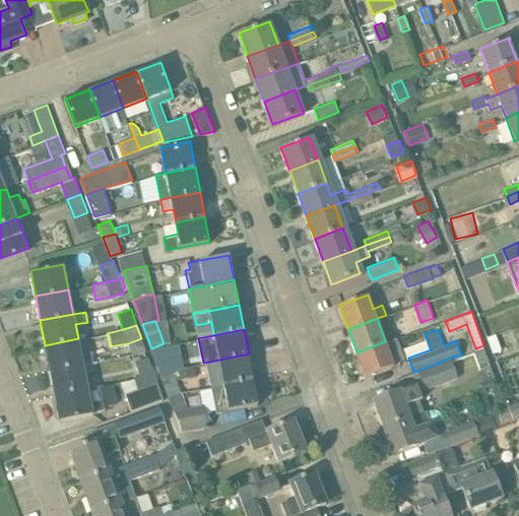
[(405,362),(396,337),(385,341),(357,352),(366,376),(405,362)]
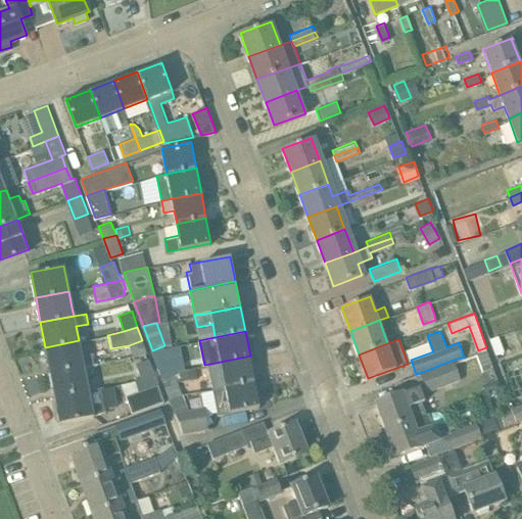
[(79,340),(45,347),(50,372),(84,365),(94,363),(92,352),(82,355),(79,340)]
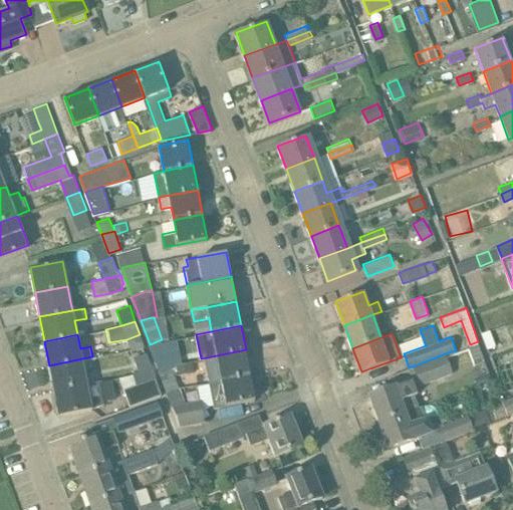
[(158,366),(171,364),(162,339),(150,344),(158,366)]
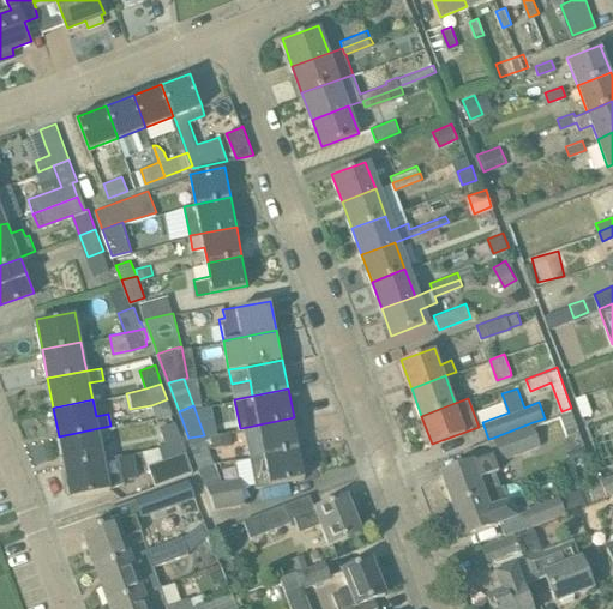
[(568,433),(581,428),(574,408),(571,408),(562,411),(559,412),(568,433)]
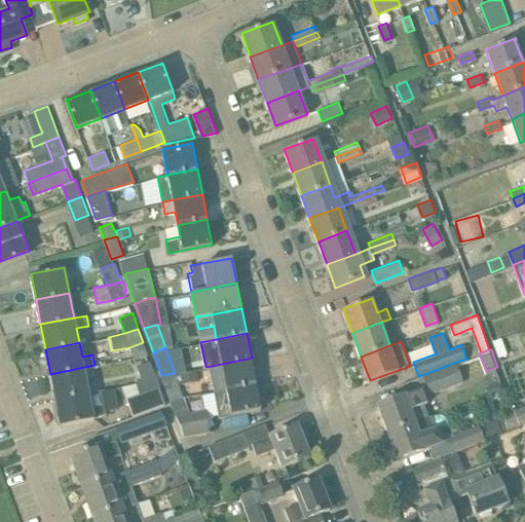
[(216,390),(256,383),(252,358),(212,366),(216,390)]
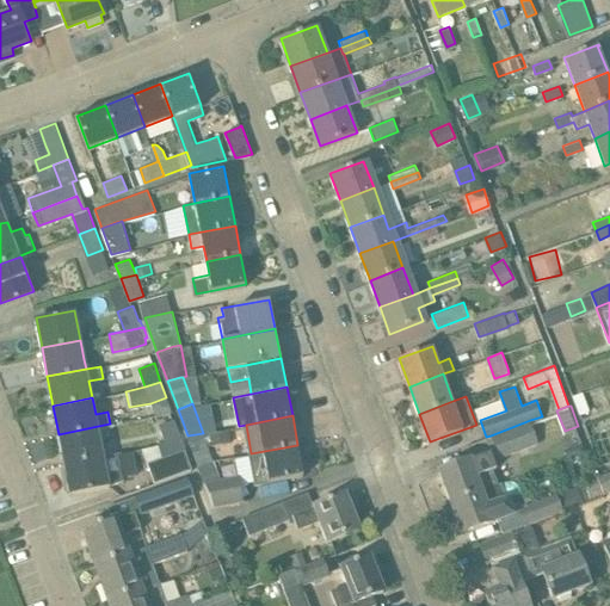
[(173,418),(159,424),(165,443),(180,438),(173,418)]
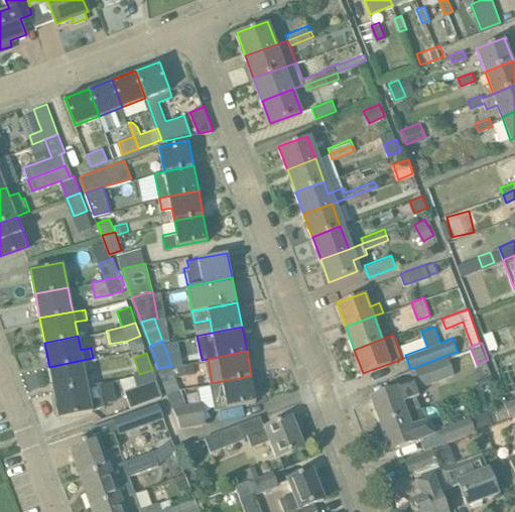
[(421,386),(455,374),(447,355),(414,368),(421,386)]
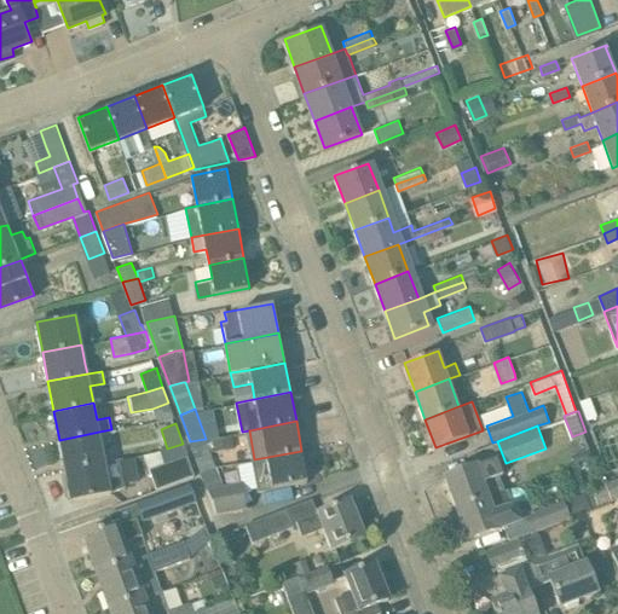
[(99,432),(59,440),(65,469),(105,462),(99,432)]
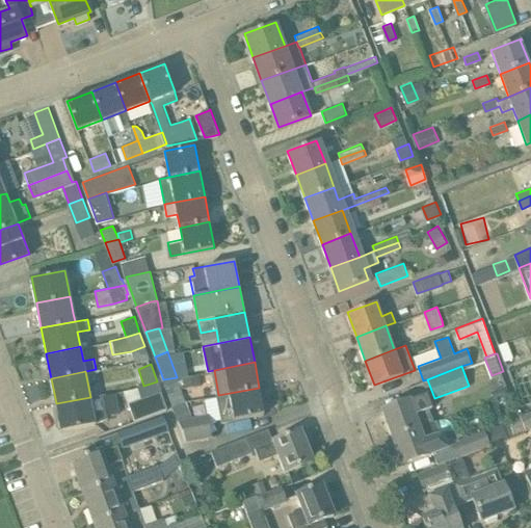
[(200,373),(183,376),(184,381),(185,387),(202,384),(200,373)]
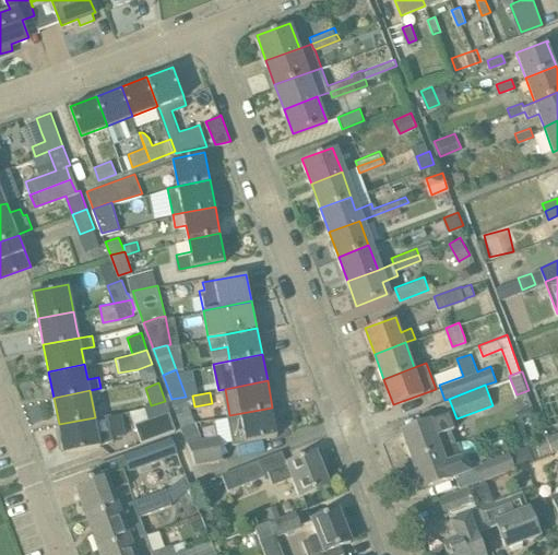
[(186,397),(171,399),(180,423),(196,421),(190,408),(194,406),(192,396),(186,397)]
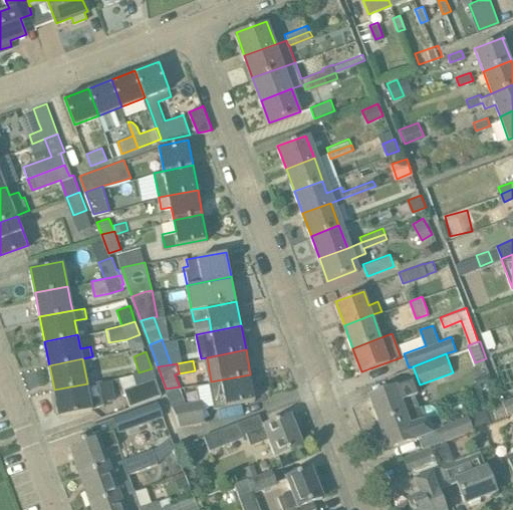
[(137,386),(123,391),(130,406),(162,394),(152,368),(139,372),(133,374),(137,386)]
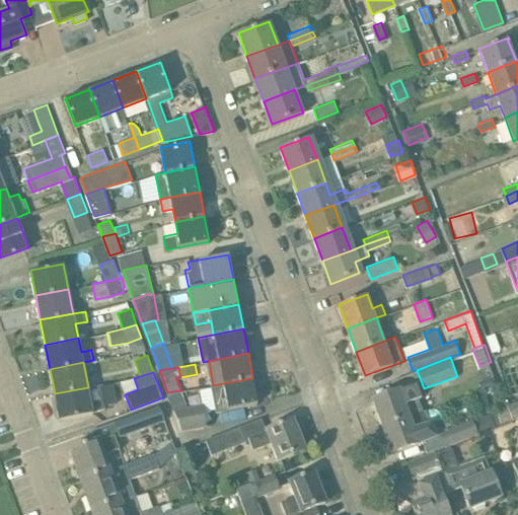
[(494,374),(479,379),(483,387),(497,382),(494,374)]
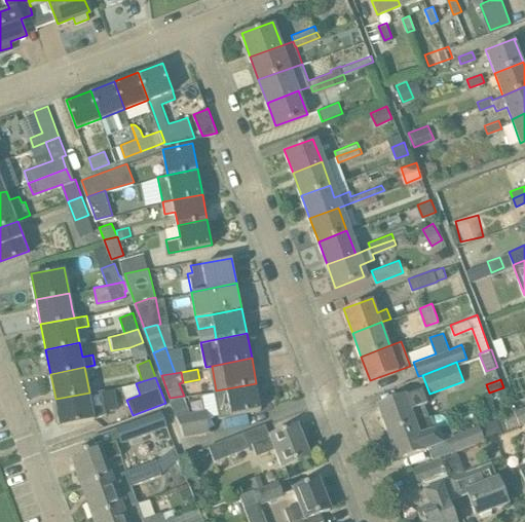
[(261,408),(256,383),(215,392),(219,416),(261,408)]
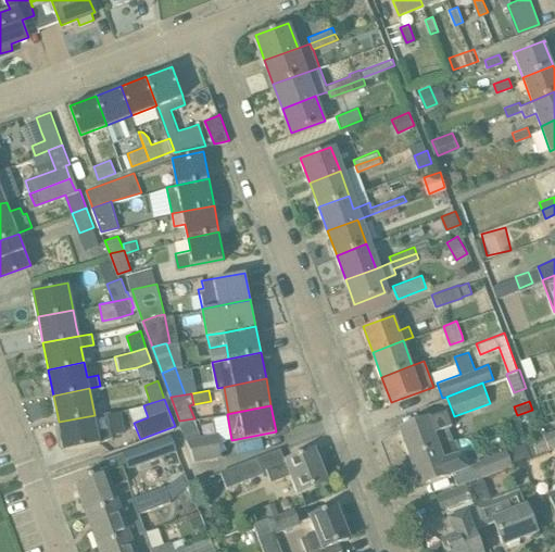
[(400,427),(411,455),(453,439),(449,427),(453,425),(448,411),(429,417),(429,416),(400,427)]
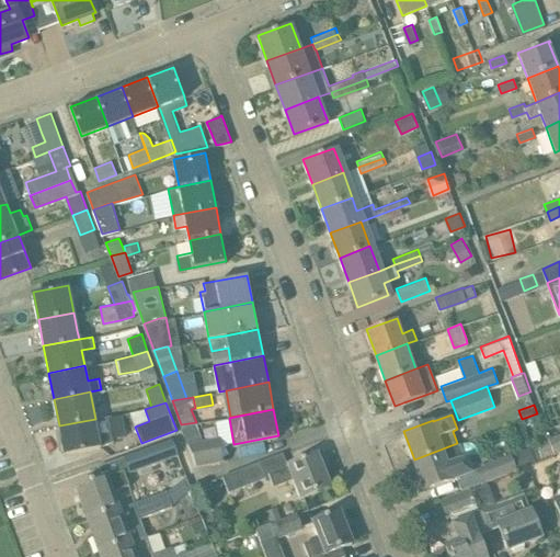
[(95,419),(59,425),(65,453),(100,445),(113,440),(109,416),(95,419)]
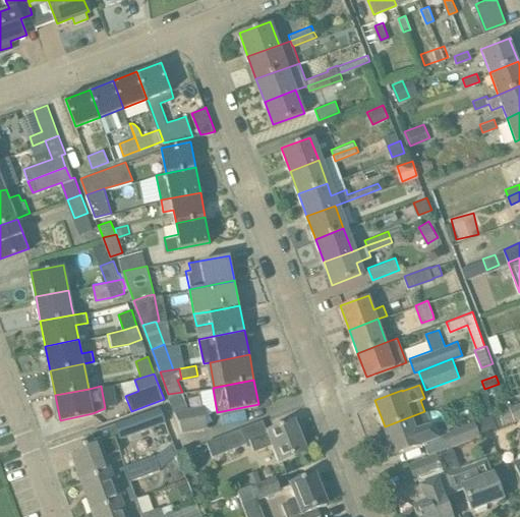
[(208,425),(205,404),(188,407),(182,392),(168,394),(181,431),(208,425)]
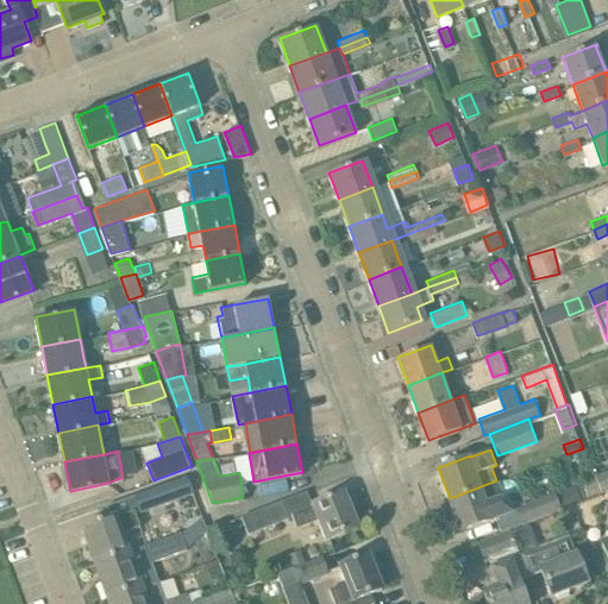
[(83,526),(96,562),(129,551),(121,530),(140,524),(136,510),(139,509),(139,510),(193,491),(187,474),(106,503),(111,516),(106,517),(83,526)]
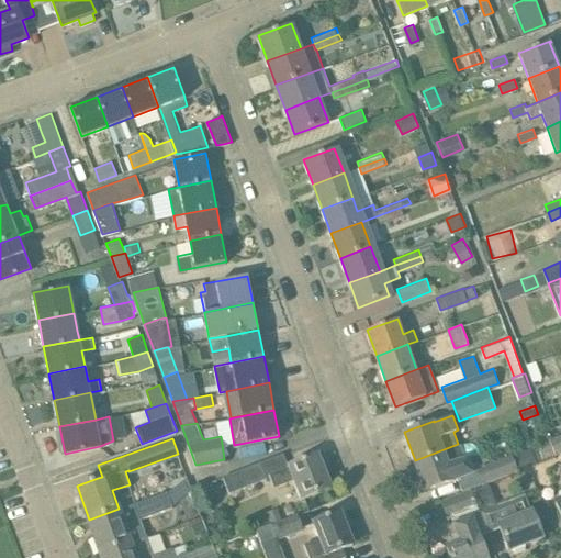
[(473,471),(472,467),(468,457),(467,458),(461,444),(458,444),(415,460),(426,489),(446,481),(455,479),(453,478),(458,477),(473,471)]
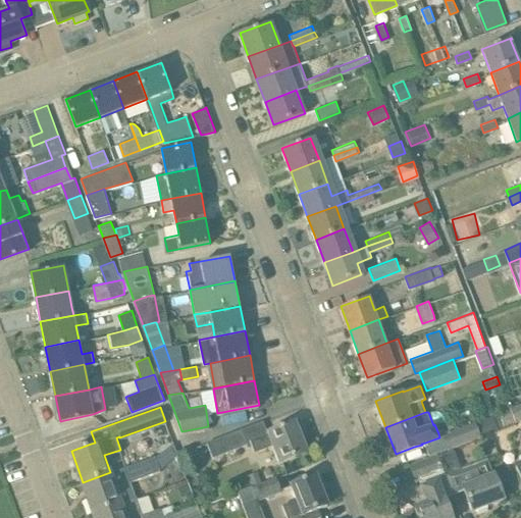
[(449,448),(499,429),(492,414),(476,421),(475,419),(443,432),(449,448)]
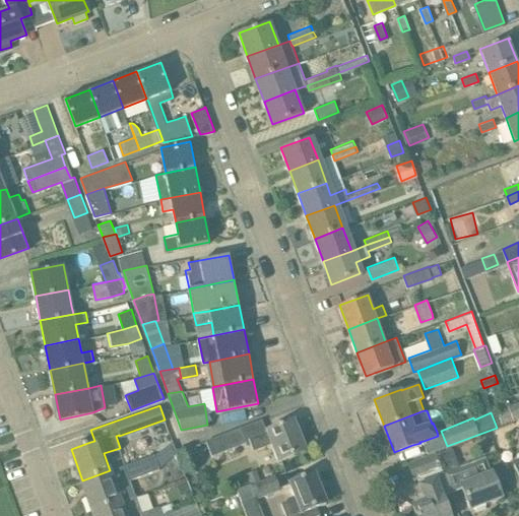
[(275,427),(249,438),(251,444),(254,451),(273,443),(279,459),(286,456),(306,449),(294,420),(275,427)]
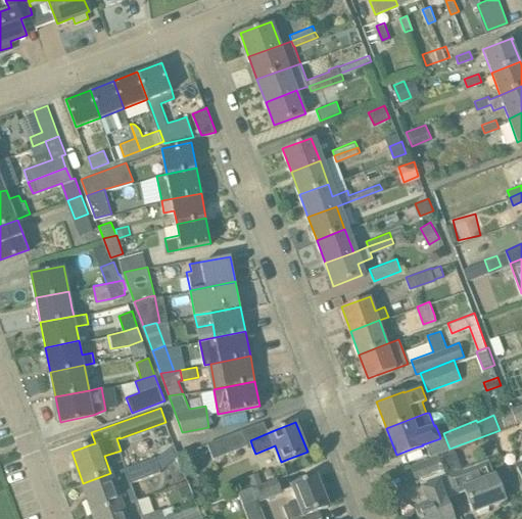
[(216,438),(207,442),(214,458),(247,444),(241,429),(216,438)]
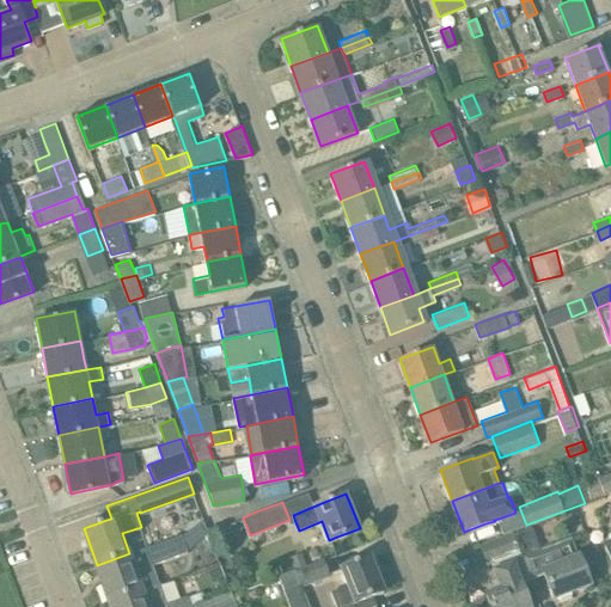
[(515,532),(532,577),(545,572),(555,598),(591,584),(579,553),(572,535),(556,541),(541,547),(532,525),(515,532)]
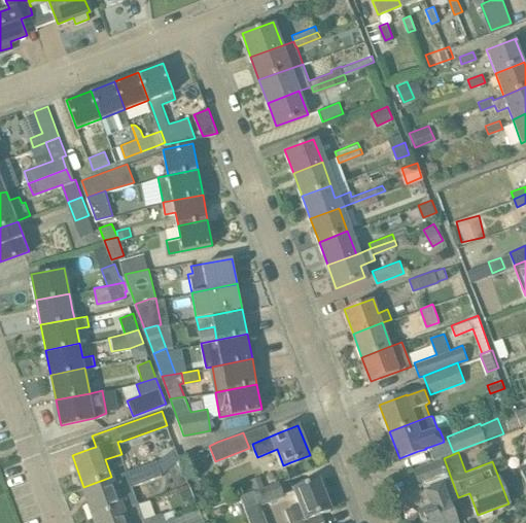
[(442,457),(434,459),(434,461),(415,467),(420,484),(423,483),(431,507),(419,512),(423,522),(457,522),(449,500),(458,497),(444,458),(443,458),(442,457)]
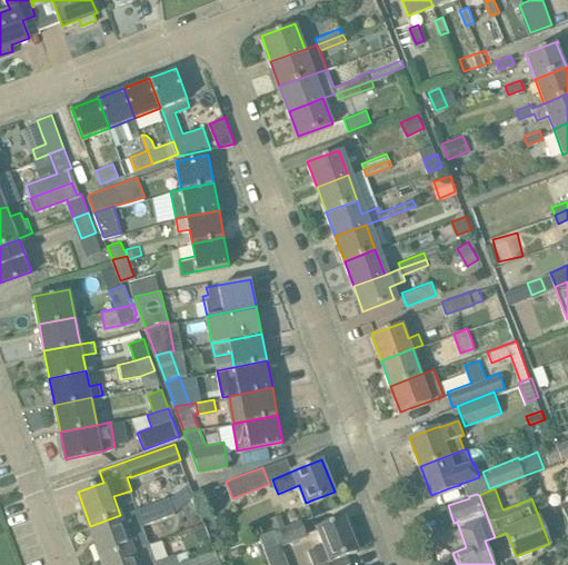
[(90,526),(101,558),(150,541),(143,524),(176,512),(170,497),(120,515),(90,526)]
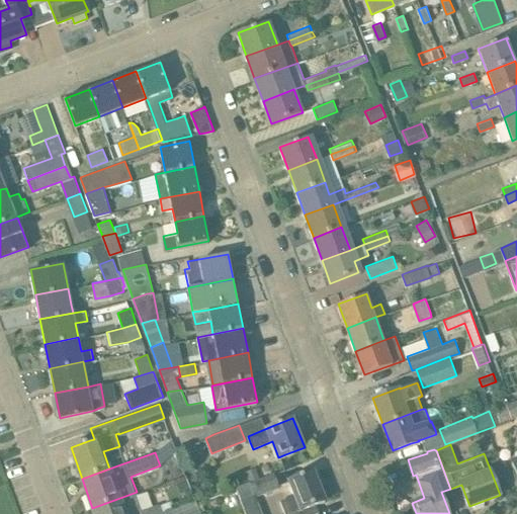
[(256,466),(247,470),(250,480),(251,480),(256,478),(259,477),(256,466)]
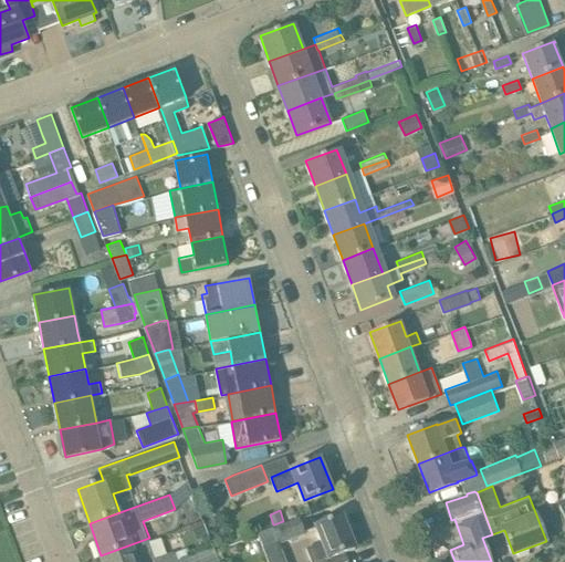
[(306,545),(312,561),(341,561),(351,559),(347,550),(355,547),(348,529),(351,528),(353,524),(351,517),(346,516),(344,517),(343,513),(316,524),(322,540),(306,545)]
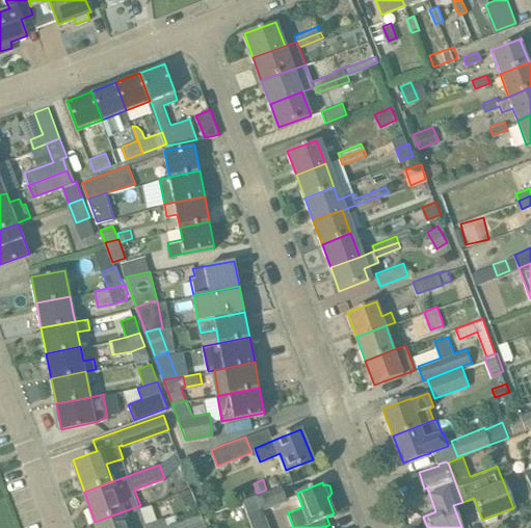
[(266,490),(257,493),(263,508),(287,500),(282,484),(267,490),(267,489),(266,490)]
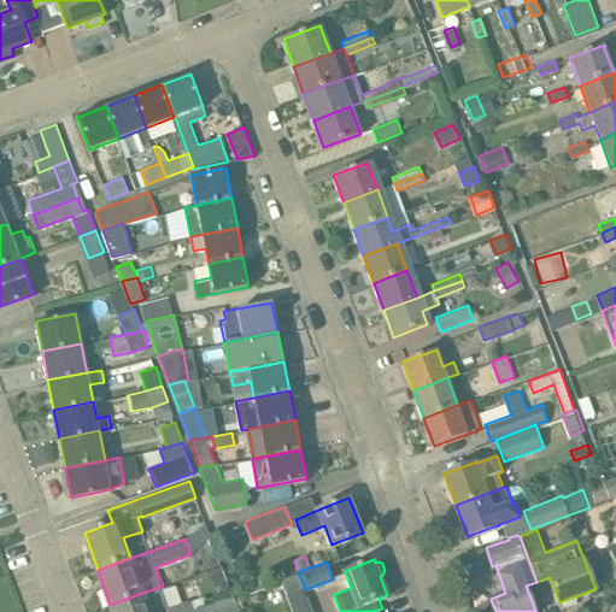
[(305,589),(298,571),(298,572),(281,578),(293,611),(312,611),(305,589)]
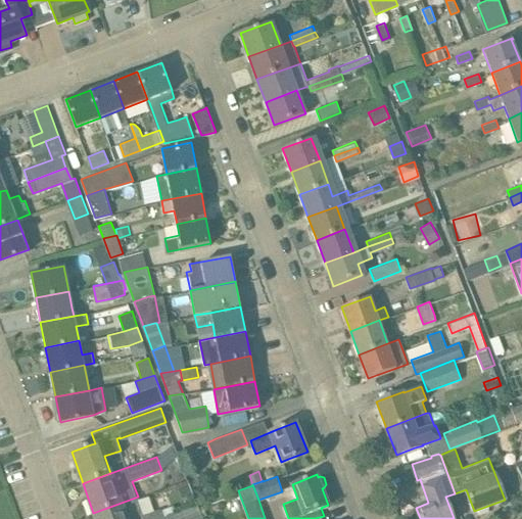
[(200,518),(203,518),(198,505),(177,512),(164,517),(161,509),(161,508),(144,514),(138,497),(93,513),(95,518),(200,518)]
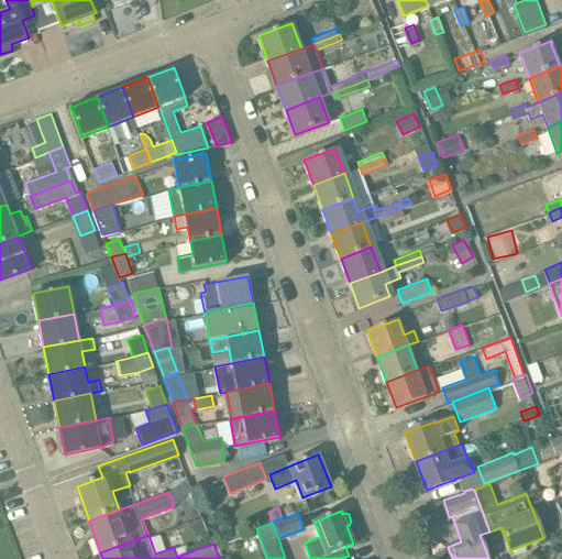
[(187,544),(174,548),(177,557),(190,551),(187,544)]
